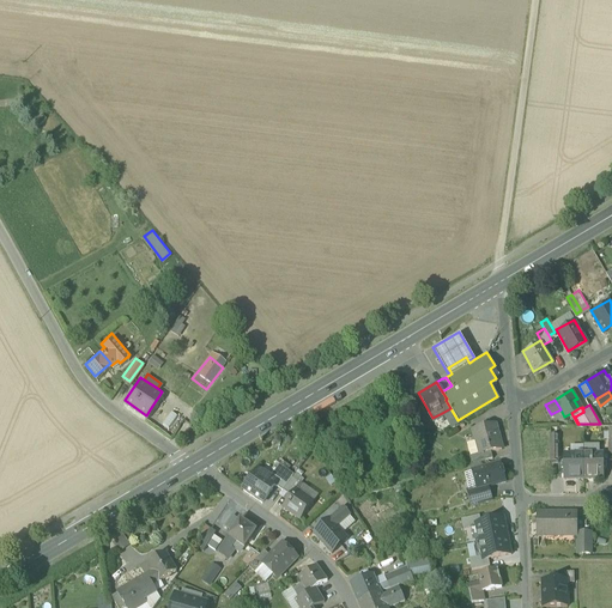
[(450,408),(442,413),(449,425),(458,420),(450,408)]
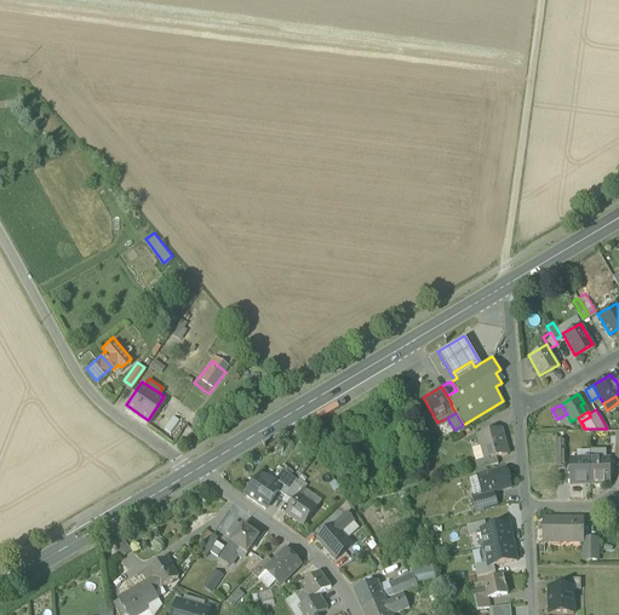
[(483,457),(496,454),(506,450),(500,426),(483,431),(479,431),(476,435),(479,440),(483,457)]
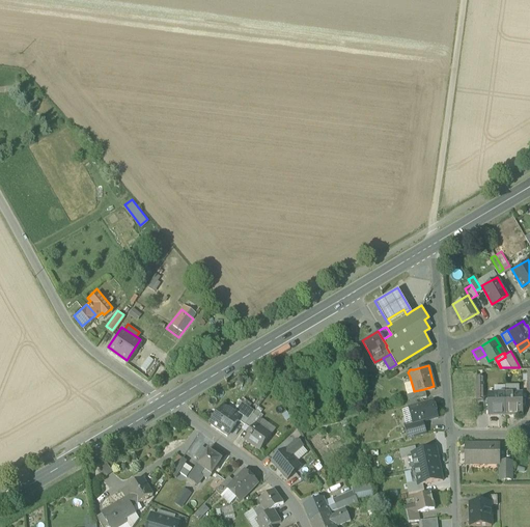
[(407,393),(408,399),(426,395),(424,389),(414,391),(407,393)]
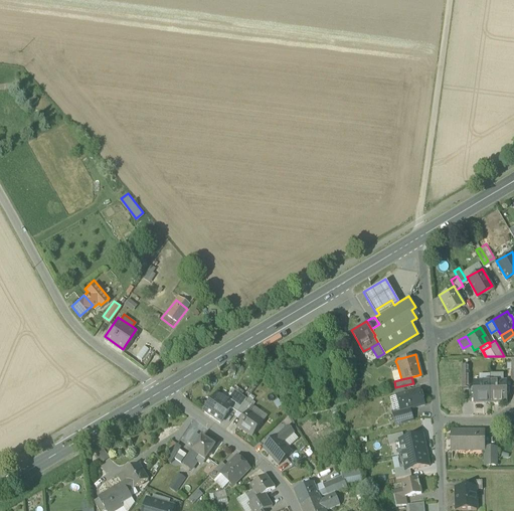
[(473,400),(490,400),(489,379),(473,379),(473,400)]
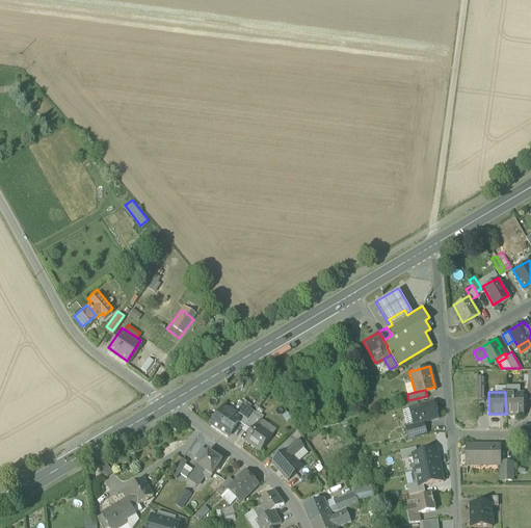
[(523,392),(505,392),(506,414),(523,413),(523,392)]
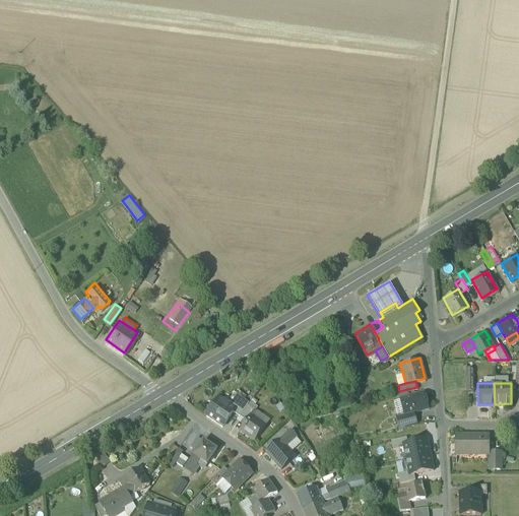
[(205,413),(221,425),(232,409),(242,396),(235,391),(228,401),(218,395),(205,413)]
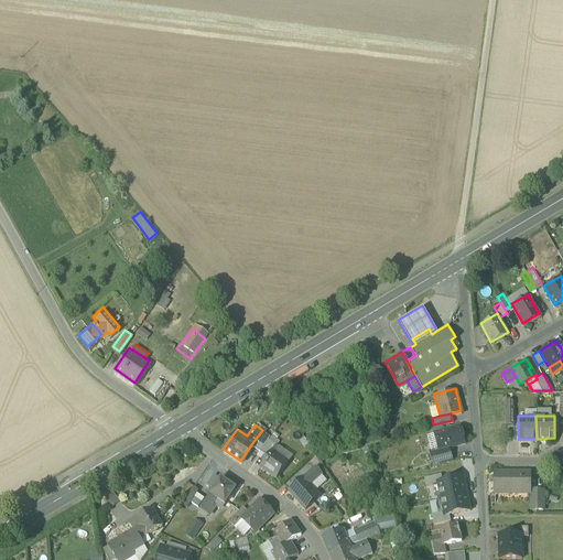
[(459,424),(434,431),(426,433),(431,449),(437,448),(447,444),(464,441),(459,424)]
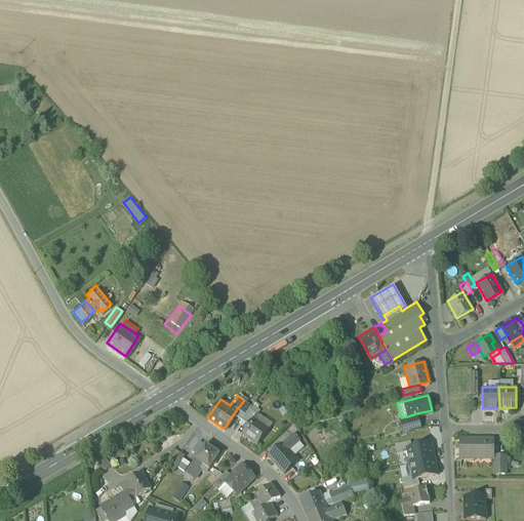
[(234,413),(241,418),(249,407),(251,404),(244,400),(234,413)]
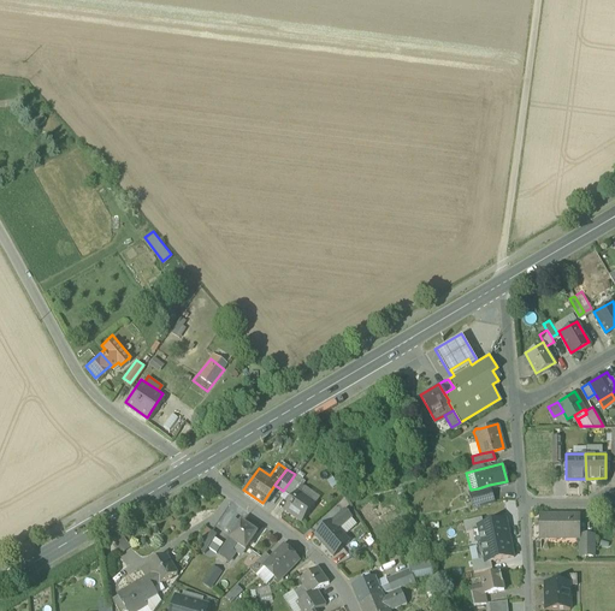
[(301,484),(293,478),(283,491),(291,496),(296,488),(296,490),(301,484)]
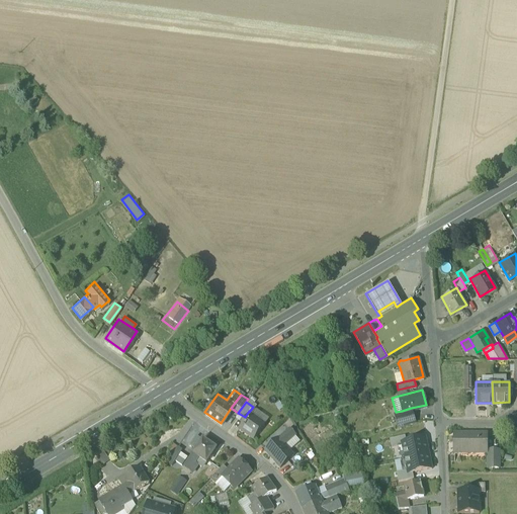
[(395,413),(398,424),(414,420),(411,408),(402,411),(396,412),(395,413)]
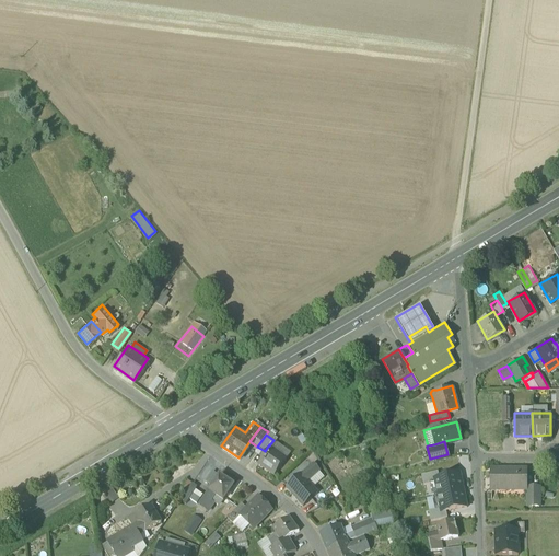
[(265,466),(274,473),(286,456),(269,446),(269,444),(265,451),(257,461),(258,462),(258,461),(265,466)]
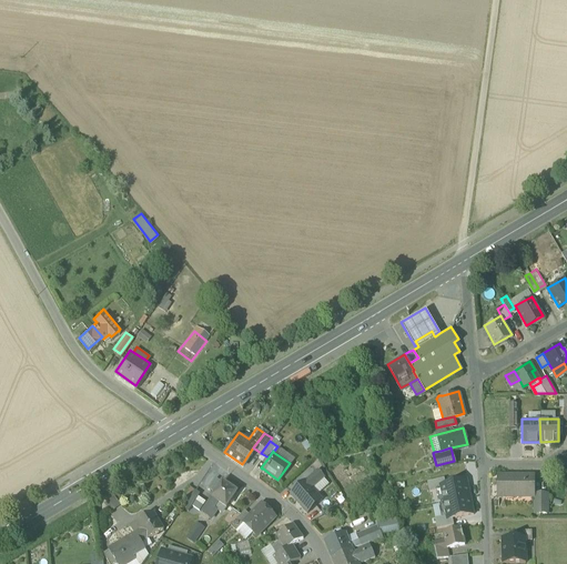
[(290,492),(306,511),(313,505),(322,497),(311,486),(323,475),(316,467),(290,492)]
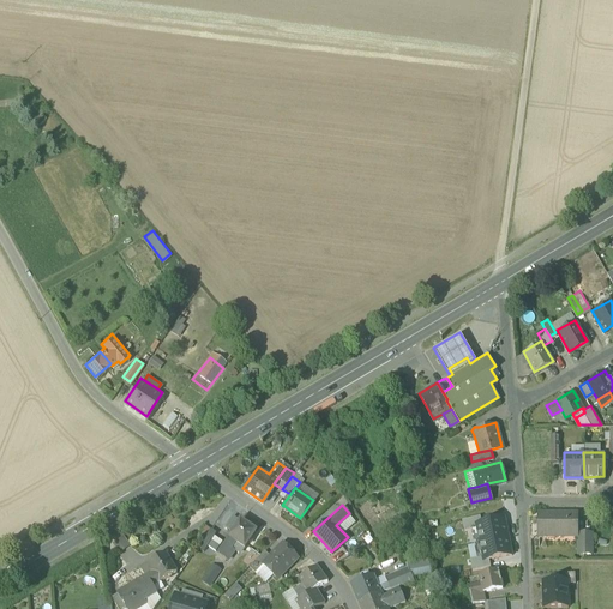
[(560,535),(577,535),(577,531),(576,511),(538,511),(536,535),(546,535),(546,531),(560,531),(560,535)]
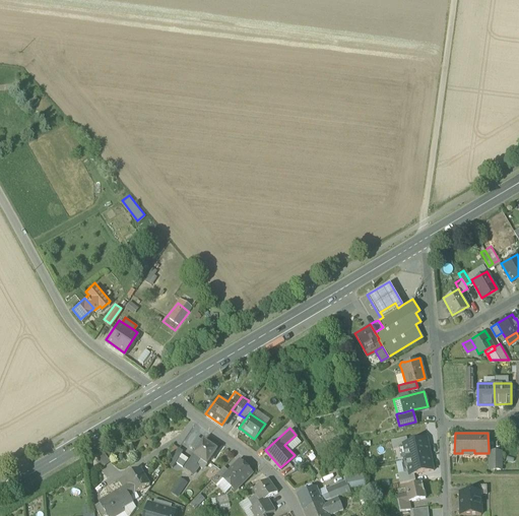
[(190,444),(196,448),(202,439),(196,435),(190,444)]
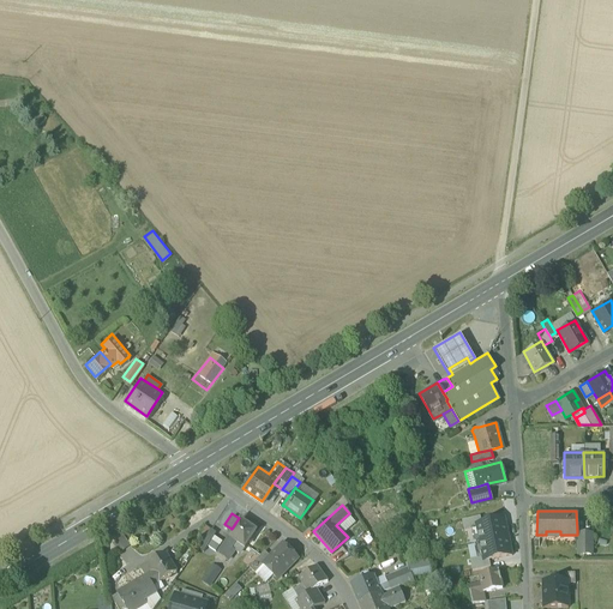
[(475,522),(481,520),(480,513),(461,517),(463,528),(475,525),(475,522)]
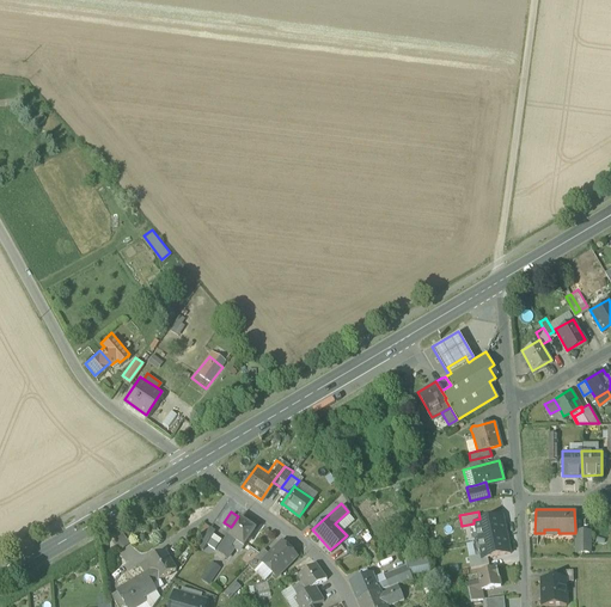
[(474,520),(474,523),(477,538),(506,532),(501,514),(480,519),(474,520)]
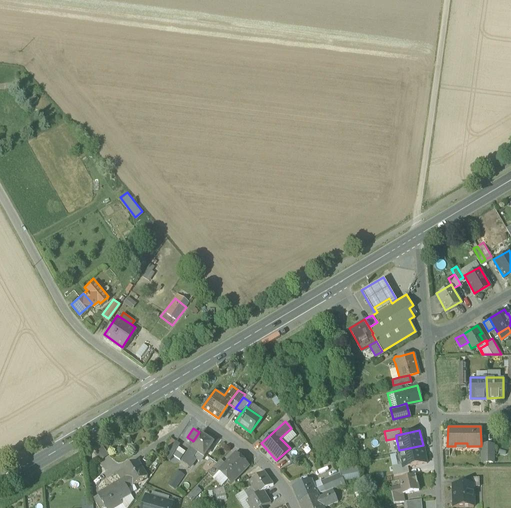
[(202,454),(203,455),(213,441),(199,432),(193,441),(186,451),(191,454),(195,449),(202,454)]
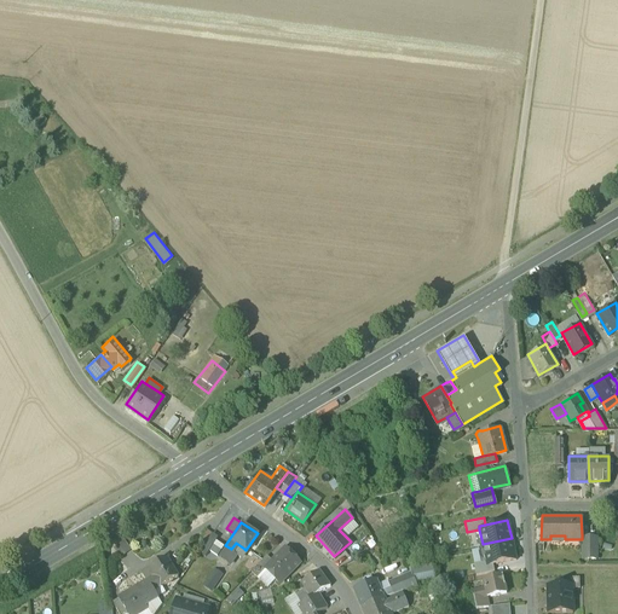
[(197,537),(203,540),(211,531),(206,526),(197,537)]
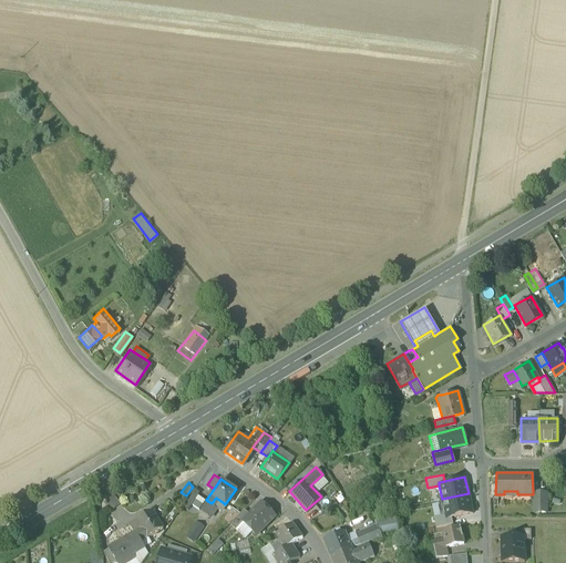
[(198,490),(194,487),(182,503),(187,508),(191,502),(198,507),(204,498),(197,493),(198,490)]
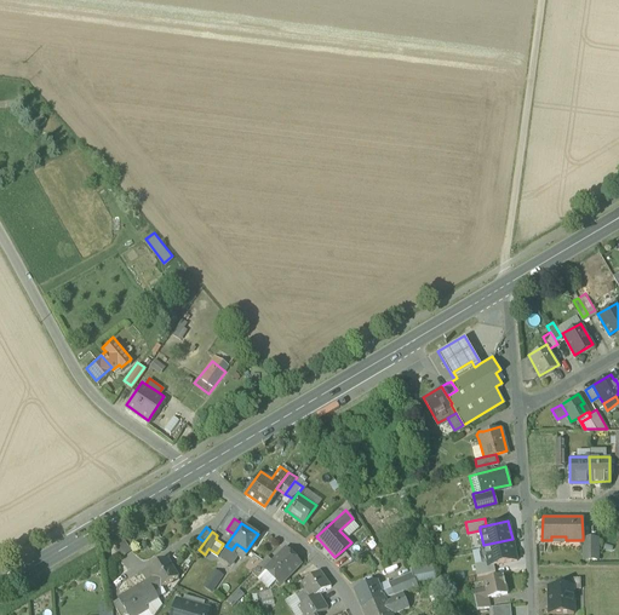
[(513,539),(483,545),(487,559),(487,564),(493,563),(516,558),(513,539)]
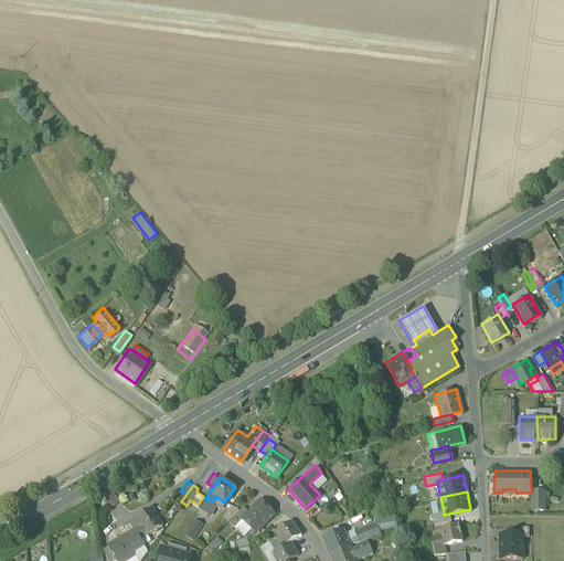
[(219,507),(223,501),(215,496),(211,501),(214,504),(219,507)]
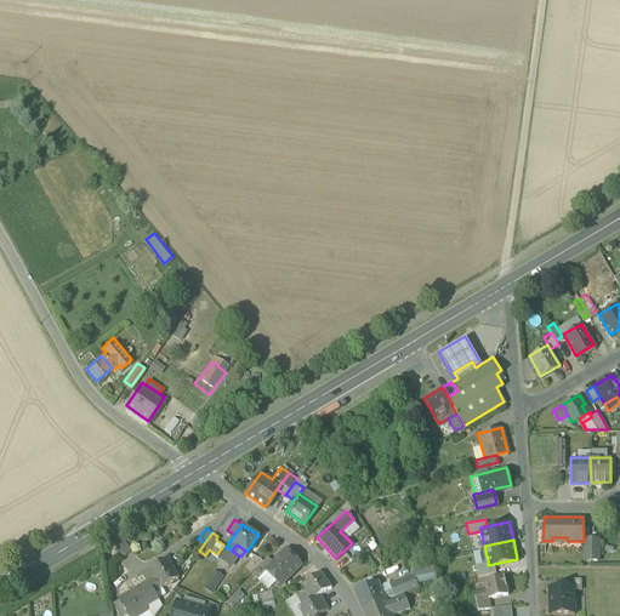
[(220,557),(229,564),(235,553),(232,551),(226,547),(220,557)]
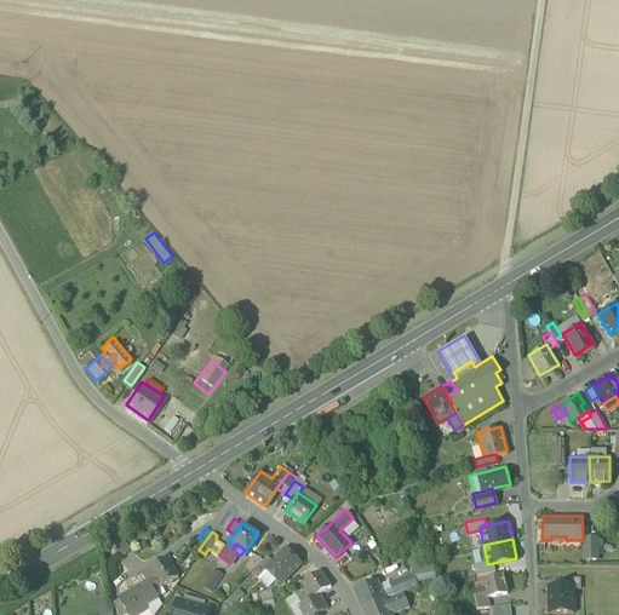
[(264,567),(265,568),(275,578),(280,582),(299,562),(285,546),(271,559),(264,567)]
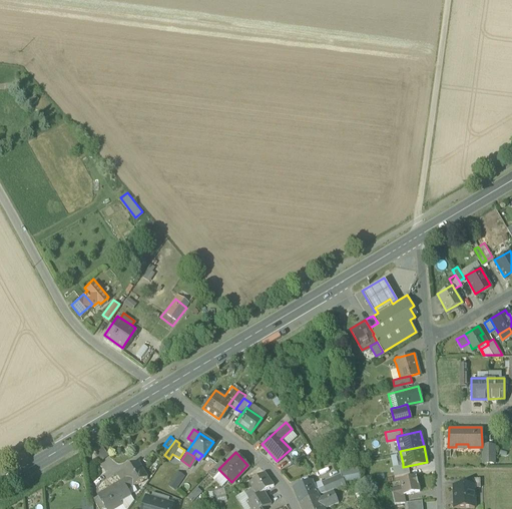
[(207,471),(212,476),(219,470),(218,469),(224,463),(220,458),(207,471)]
